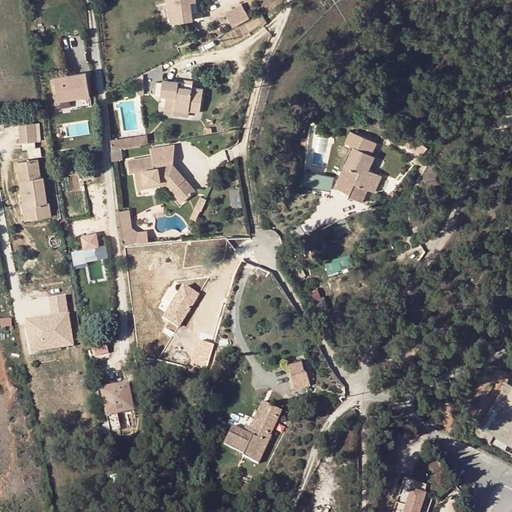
[(190,1),(195,0),(194,0),(166,0),(169,22),(192,19),(191,10),(190,1)]
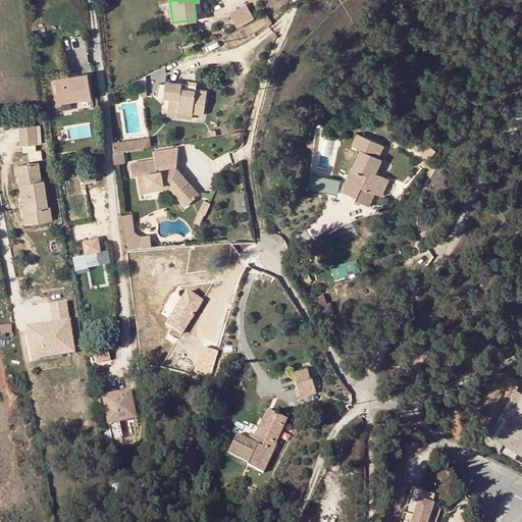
[(245,4),(228,13),(236,28),(253,18),(245,4)]
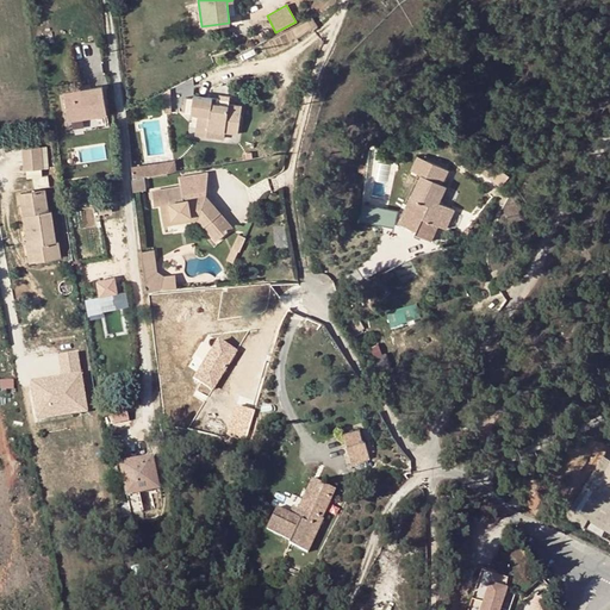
[(80,92),(63,94),(68,123),(106,116),(105,106),(101,88),(92,89),(80,92)]
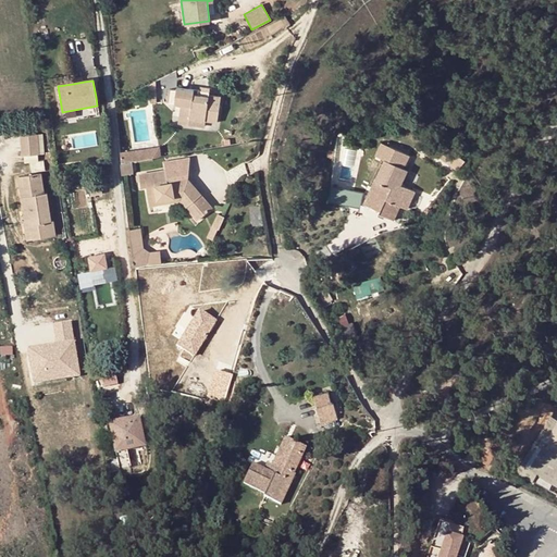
[(221,98),(209,96),(209,97),(194,95),(195,89),(177,87),(174,104),(181,106),(180,116),(206,122),(217,123),(221,98)]
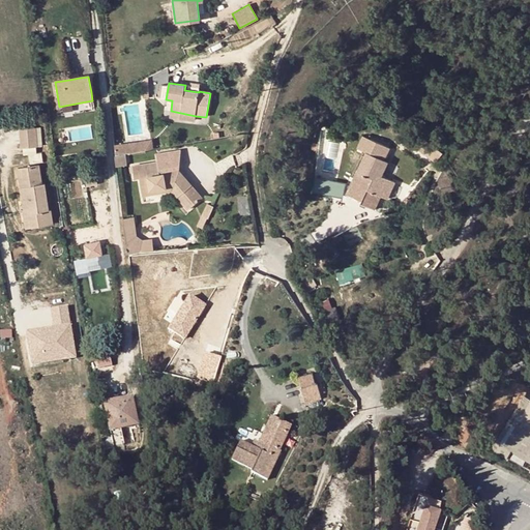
[(195,121),(196,116),(171,111),(170,116),(195,121)]
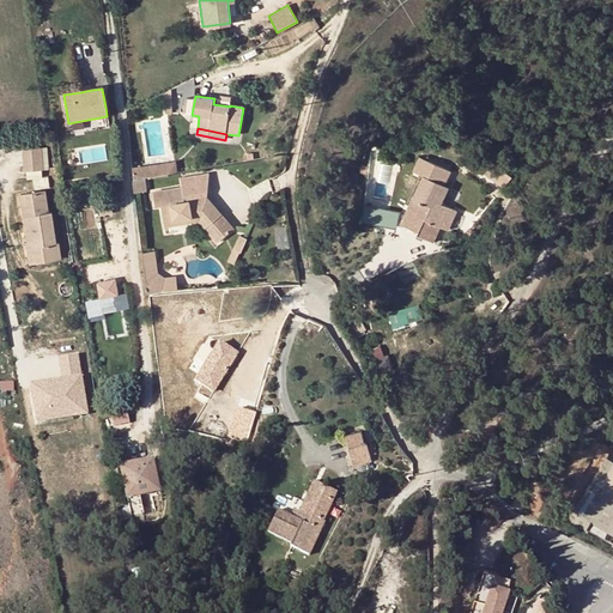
[(42,149),(41,146),(22,149),(23,170),(43,169),(43,168),(42,149)]
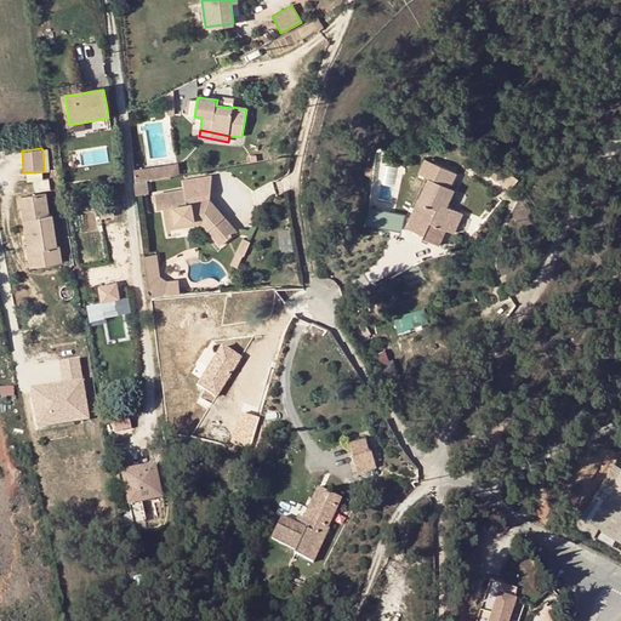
[(415,170),(423,175),(431,161),(422,157),(415,170)]
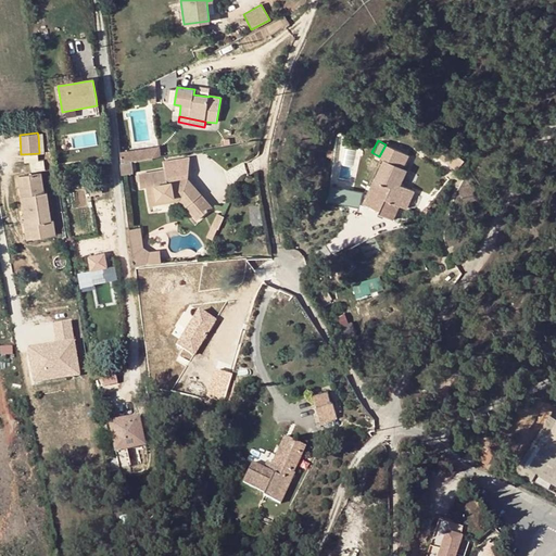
[(377,213),(392,220),(400,204),(394,202),(402,186),(401,185),(407,171),(400,166),(406,154),(386,144),(379,156),(384,159),(375,179),(378,180),(369,199),(381,204),(378,211),(377,213)]
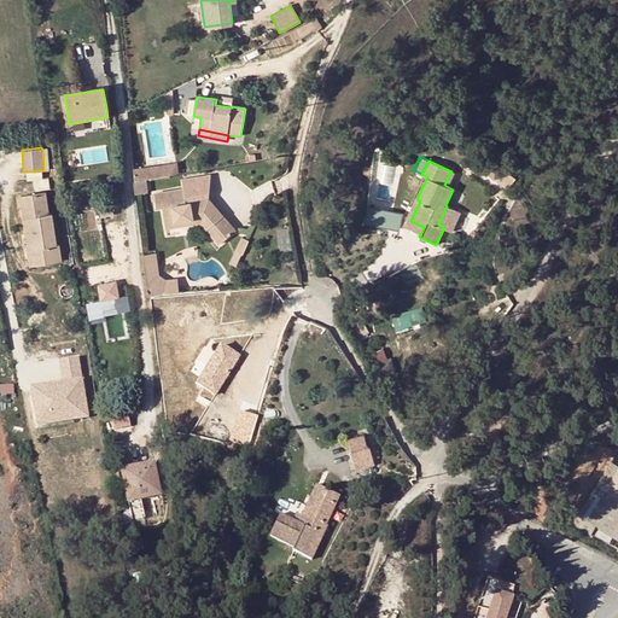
[(479,170),(503,190),(509,181),(485,161),(479,170)]
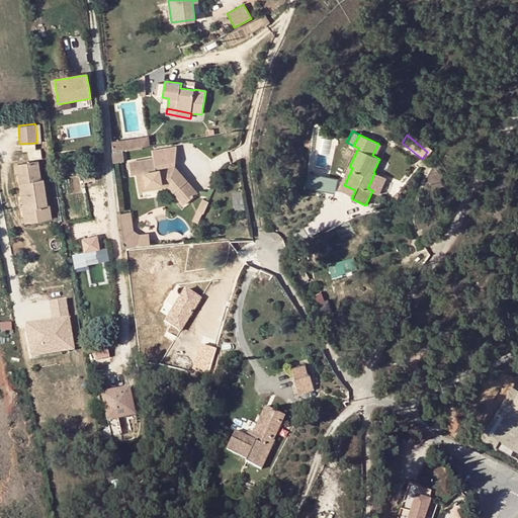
[(141,139),(112,143),(113,153),(123,151),(143,148),(141,139)]
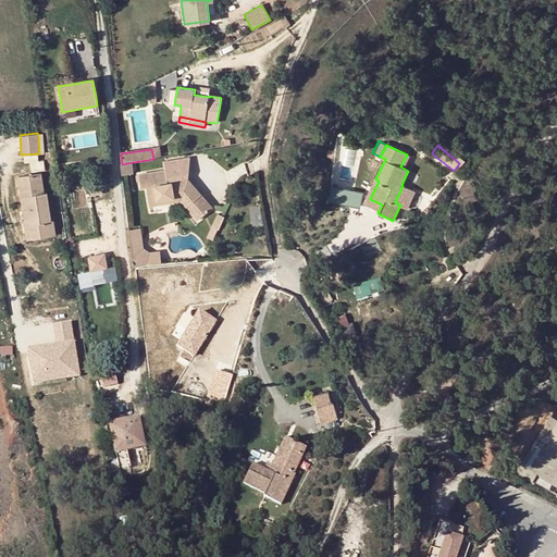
[(45,170),(42,160),(29,162),(32,172),(45,170)]
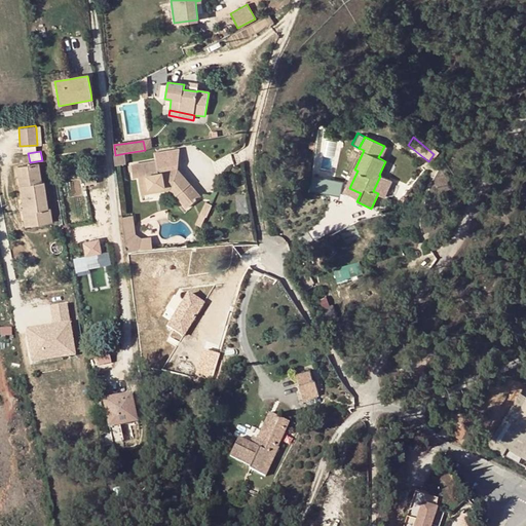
[(126,163),(125,153),(115,155),(115,158),(116,165),(126,163)]
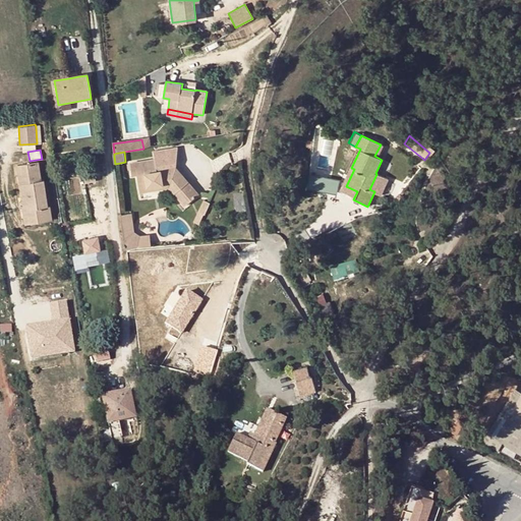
[(157,159),(159,171),(167,170),(165,158),(157,159)]
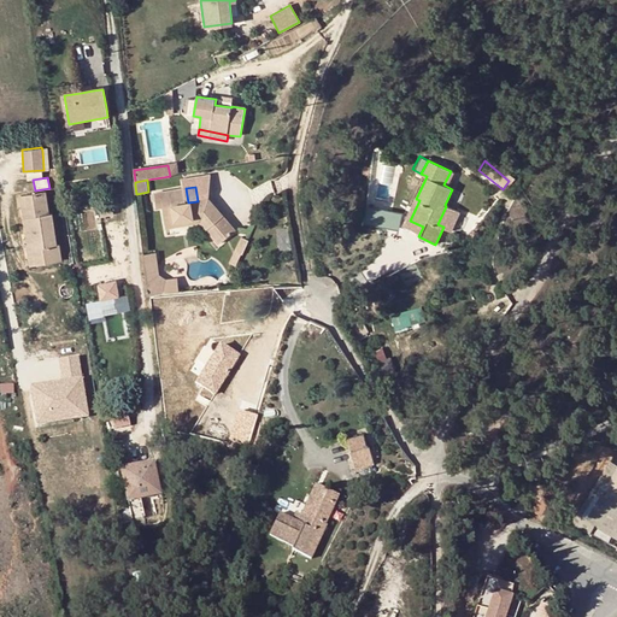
[(158,209),(164,207),(166,224),(195,218),(195,216),(205,215),(225,240),(236,230),(211,199),(198,201),(188,203),(186,188),(156,193),(158,209)]
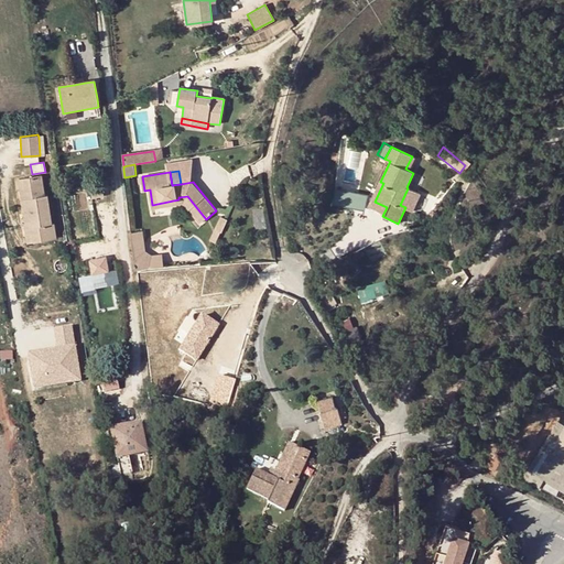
[(44,195),(42,175),(24,177),(26,198),(20,199),(22,215),(50,212),(47,195),(44,195)]
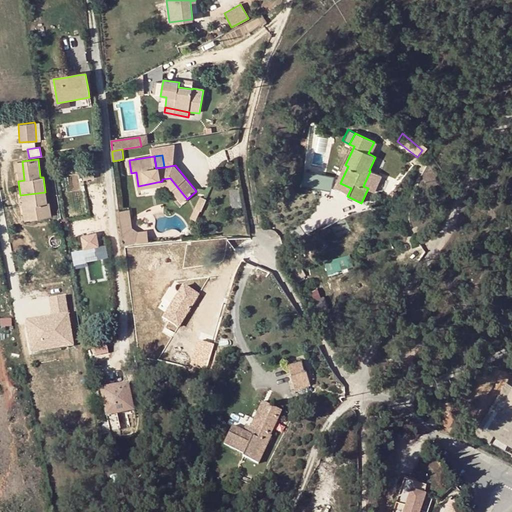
[(18,181),(24,180),(22,161),(16,162),(18,181)]
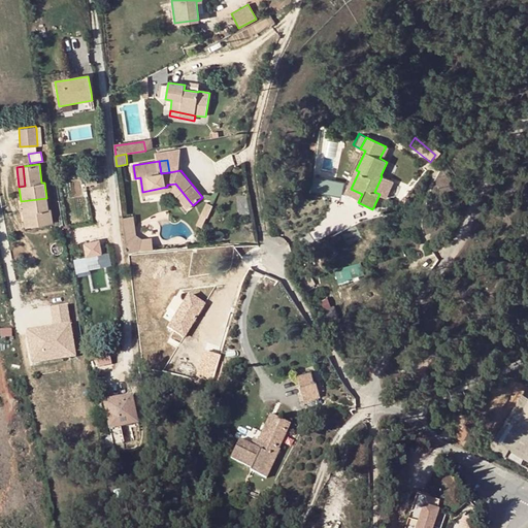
[(88,173),(83,174),(85,185),(97,184),(96,178),(101,177),(100,168),(87,170),(88,173)]
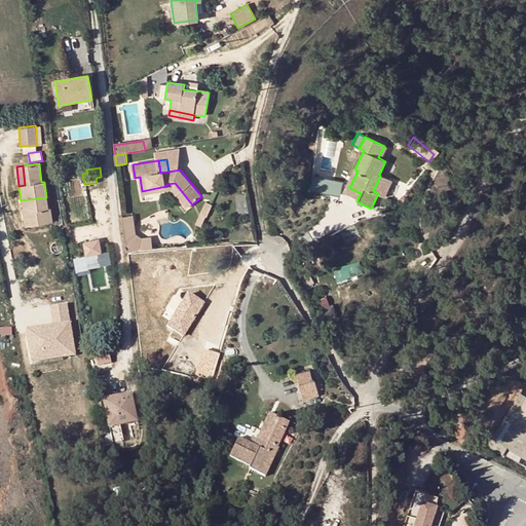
[(349,188),(358,171),(354,170),(343,192),(358,199),(361,193),(349,188)]
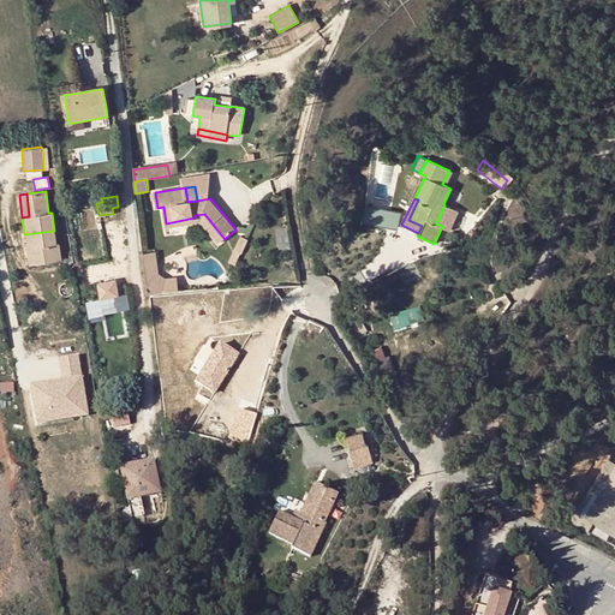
[(370,220),(390,222),(392,209),(371,207),(370,220)]
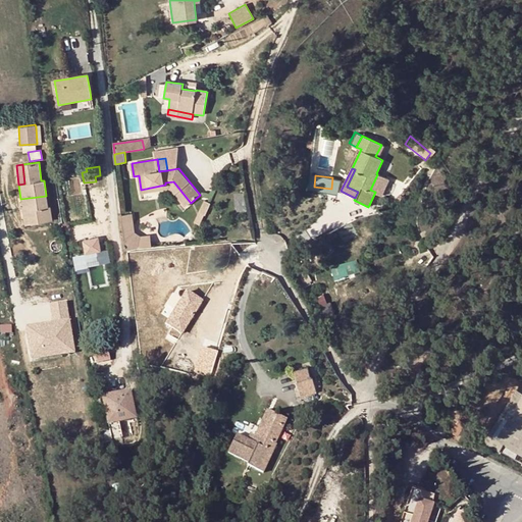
[(165,183),(165,185),(141,190),(141,193),(170,188),(185,206),(188,206),(191,203),(173,181),(165,183)]
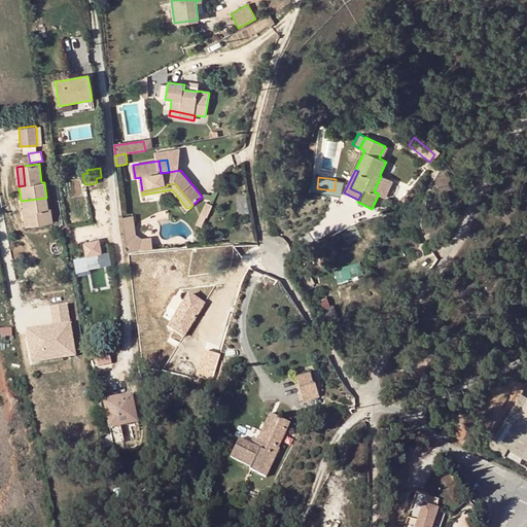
[(28,207),(31,225),(53,221),(50,208),(48,208),(46,198),(21,201),(22,207),(28,207)]
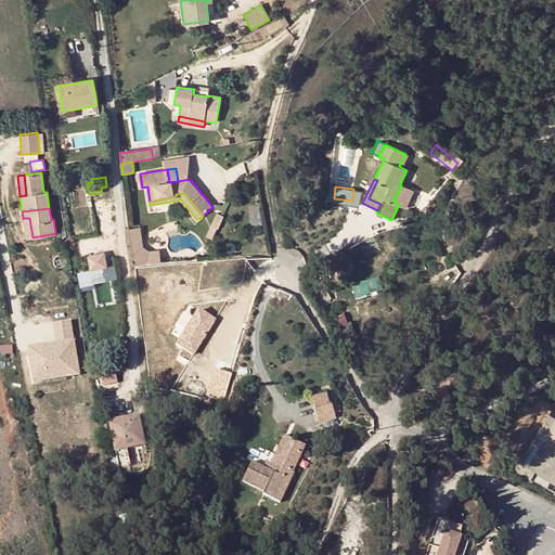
[(215,237),(223,215),(217,213),(209,235),(215,237)]
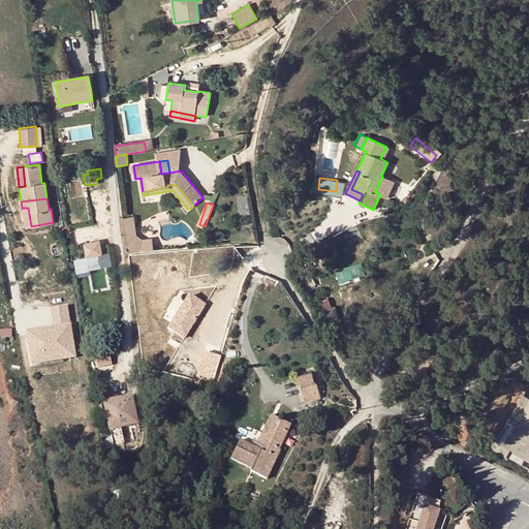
[(25,227),(31,226),(28,208),(22,208),(25,227)]
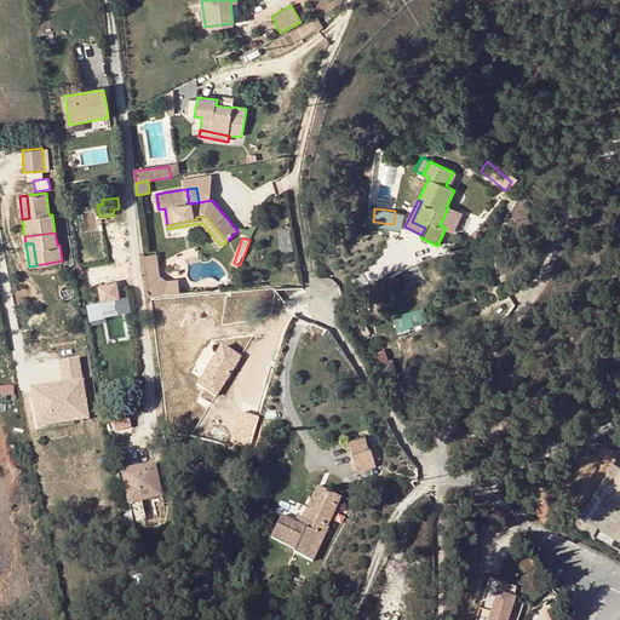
[(144,250),(149,291),(179,290),(177,274),(166,275),(160,270),(158,254),(156,247),(144,250)]
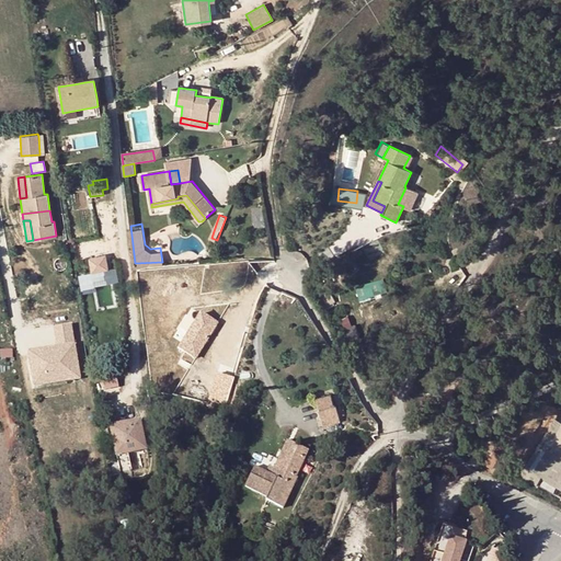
[(92,271),(110,270),(110,254),(91,255),(92,271)]
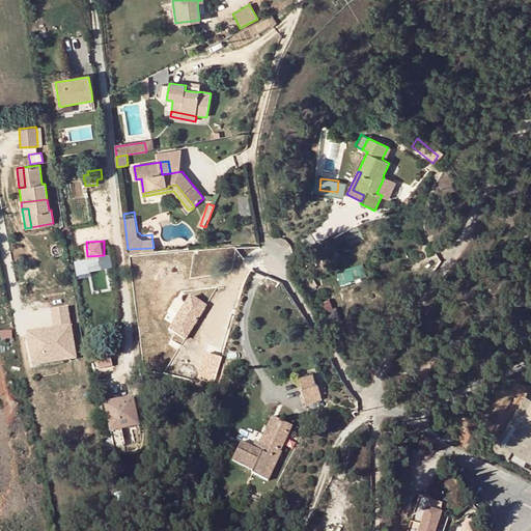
[(341,282),(366,275),(362,263),(338,271),(341,282)]
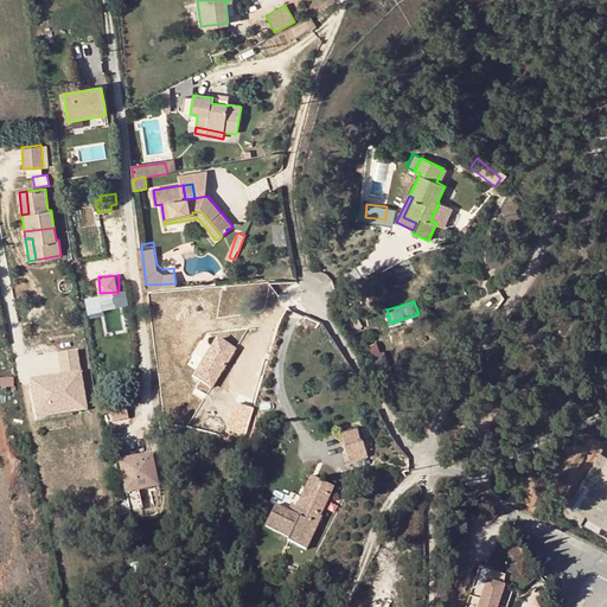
[(235,351),(218,340),(195,377),(211,388),(235,351)]
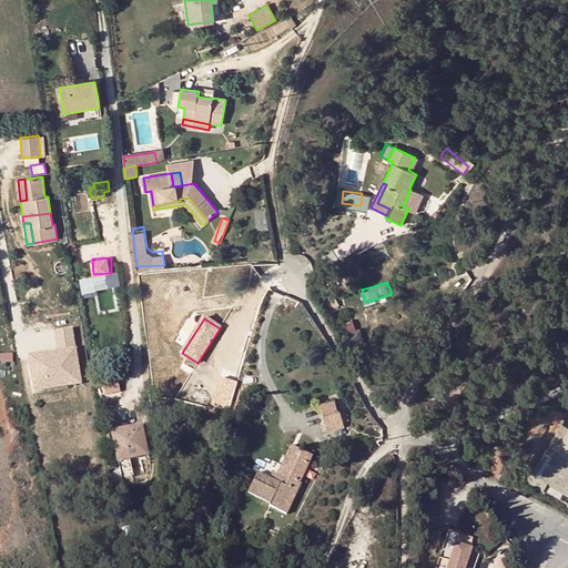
[(57,350),(30,354),(36,389),(82,382),(72,326),(53,330),(57,350)]
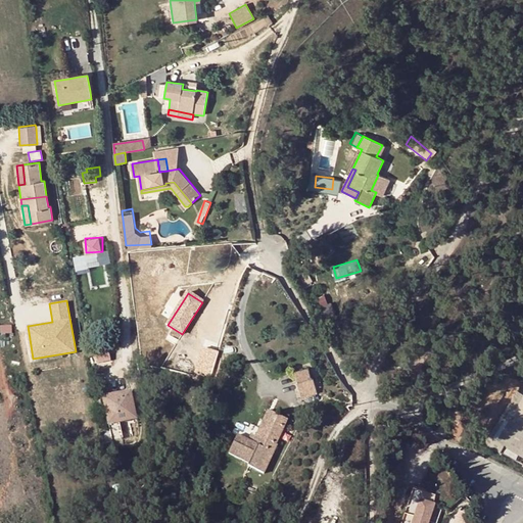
[(210,374),(219,352),(206,347),(198,369),(210,374)]
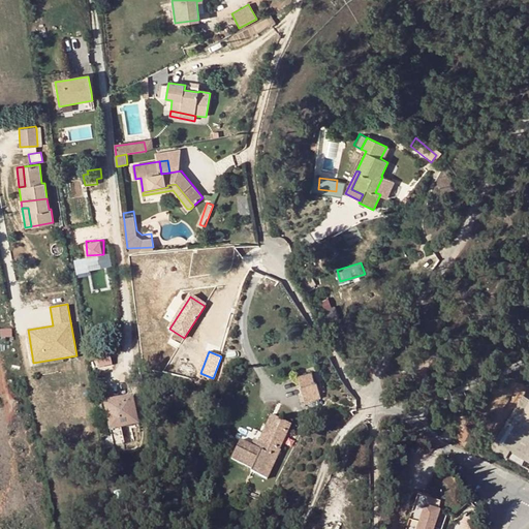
[(311,372),(298,375),(305,402),(320,398),(316,382),(314,383),(311,372)]
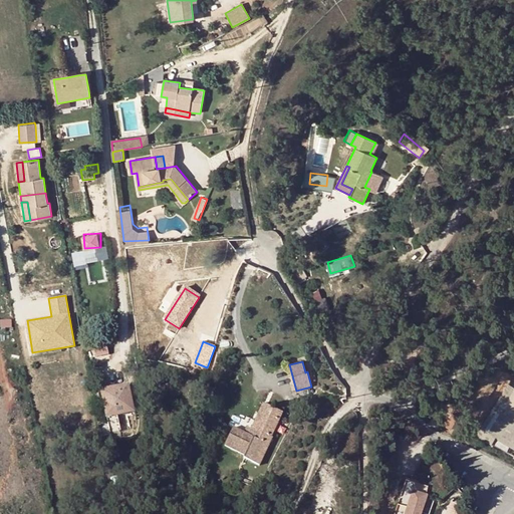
[(129,384),(100,390),(105,418),(134,412),(129,384)]
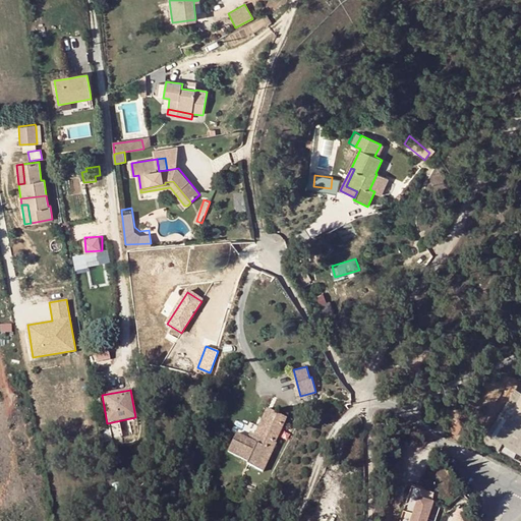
[(520,457),(517,464),(520,466),(520,395),(519,394),(486,447),(503,455),(507,449),(520,457)]
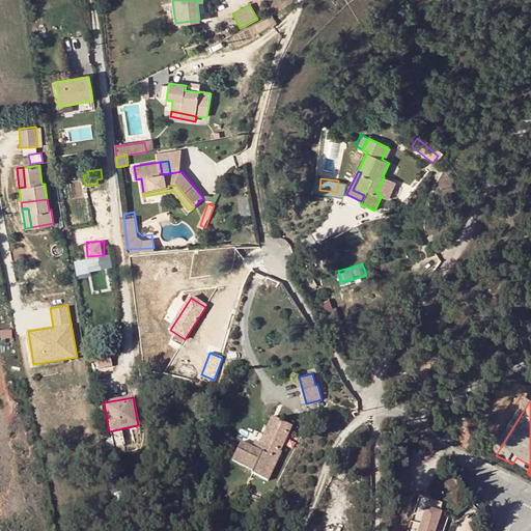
[(256,449),(260,451),(276,419),(272,416),(259,441),(256,449)]
